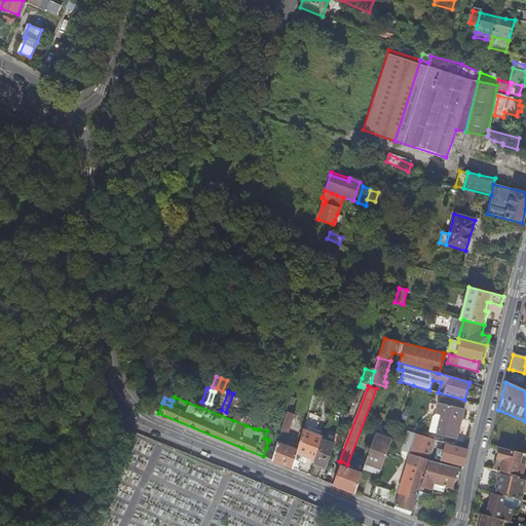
[(296,399),(293,398),(286,418),(282,429),(291,433),(296,416),(291,414),(296,399)]
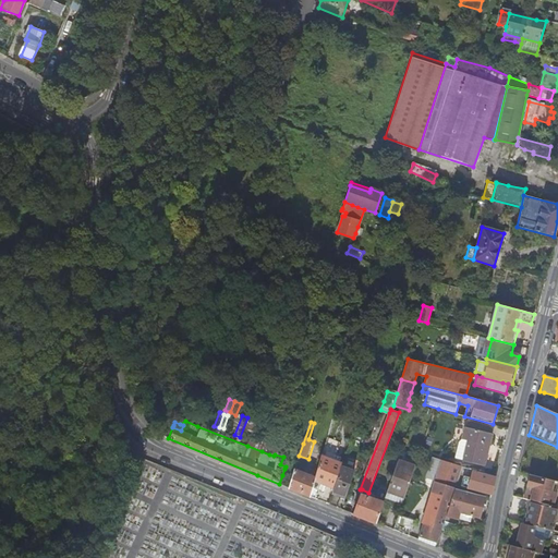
[(462,461),(464,461),(474,429),(464,426),(461,439),(462,439),(468,441),(462,461)]
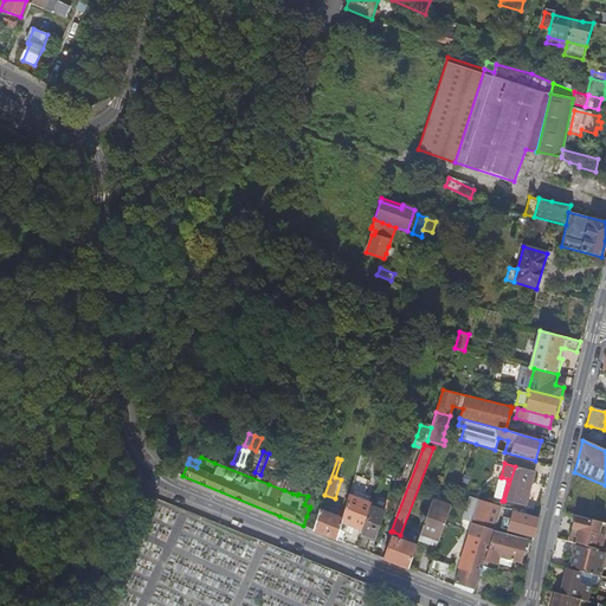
[(534,471),(515,466),(504,501),(524,507),(534,471)]
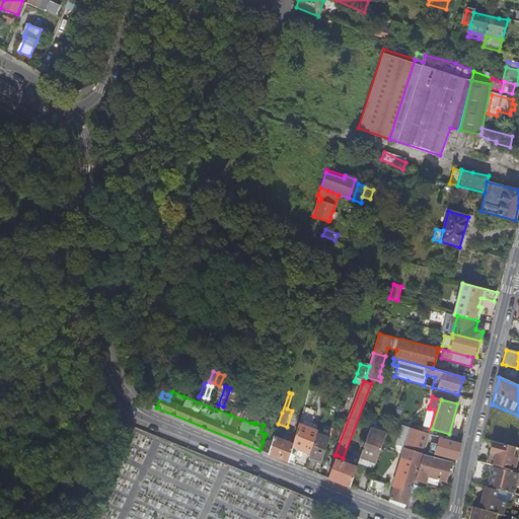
[(251,400),(245,415),(243,420),(250,423),(254,414),(256,415),(261,404),(251,400)]
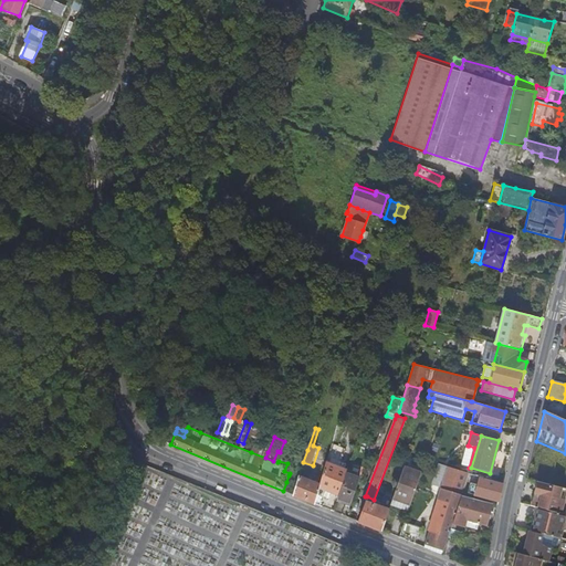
[(111,458),(115,446),(101,439),(96,449),(102,451),(101,453),(111,458)]
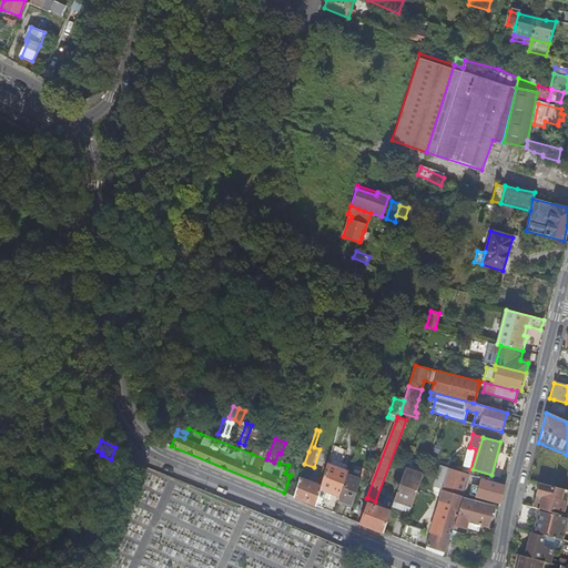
[(476,449),(470,447),(468,452),(464,467),(470,469),(476,449)]
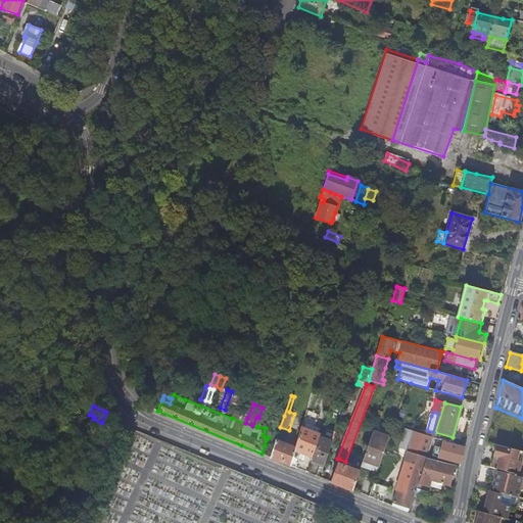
[(232,418),(245,423),(247,418),(234,413),(232,418)]
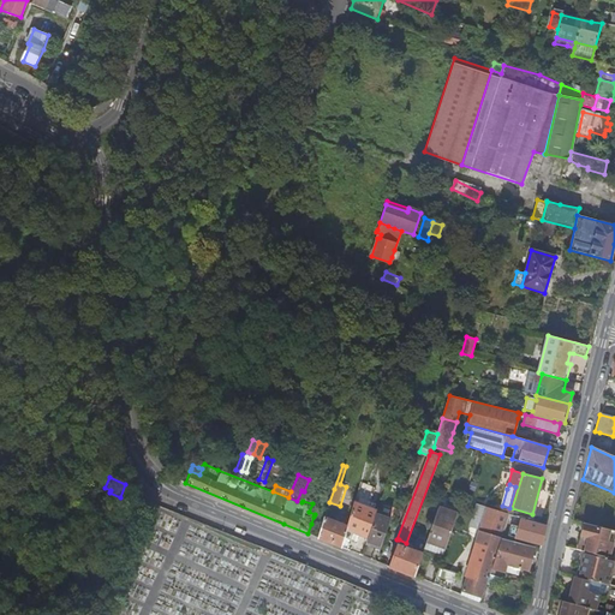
[(359,503),(374,508),(375,503),(360,499),(359,503)]
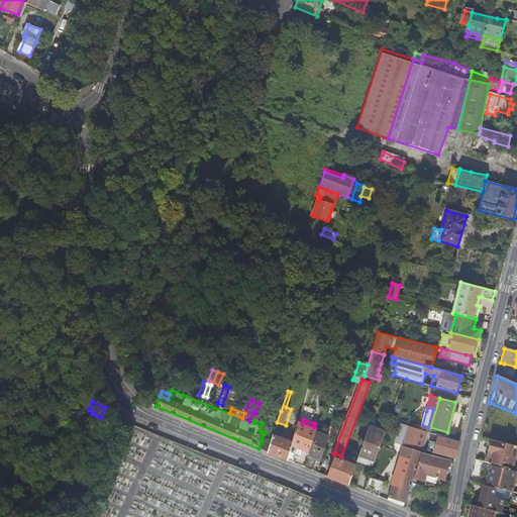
[(317,429),(314,427),(302,423),(298,421),(292,443),(291,445),(309,452),(316,432),(317,429)]
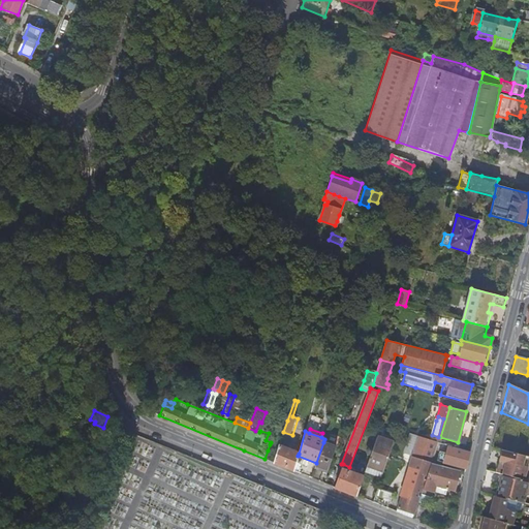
[(378,437),(368,466),(383,472),(395,443),(378,437)]
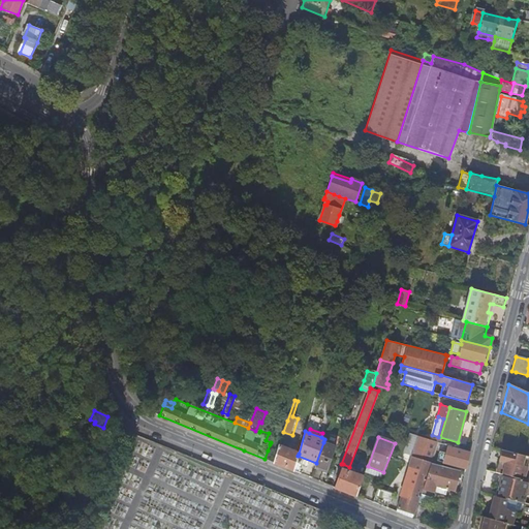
[(397,508),(415,515),(423,491),(432,463),(433,460),(435,452),(437,445),(438,442),(417,437),(409,464),(414,466),(404,498),(401,497),(397,508)]
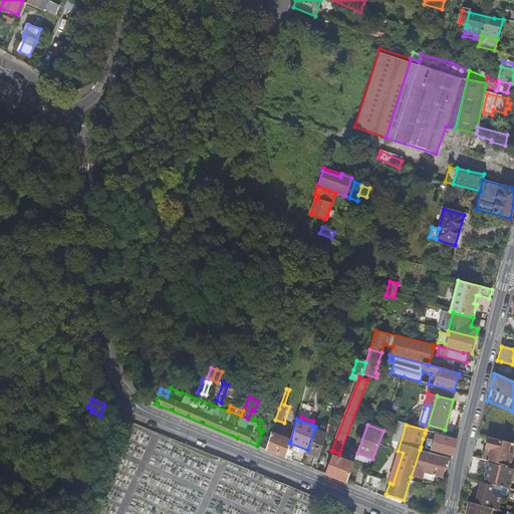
[(326,435),(314,430),(307,450),(306,452),(318,457),(326,435)]
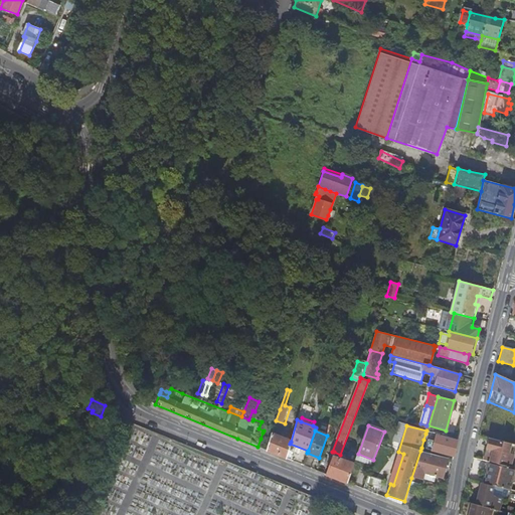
[(291,442),(272,434),(267,450),(286,458),(290,444),(291,442)]
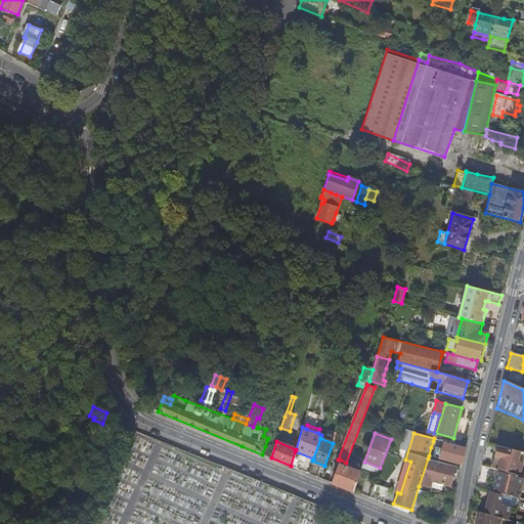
[(466,449),(445,444),(433,441),(431,447),(435,448),(433,456),(439,459),(462,464),(466,449)]
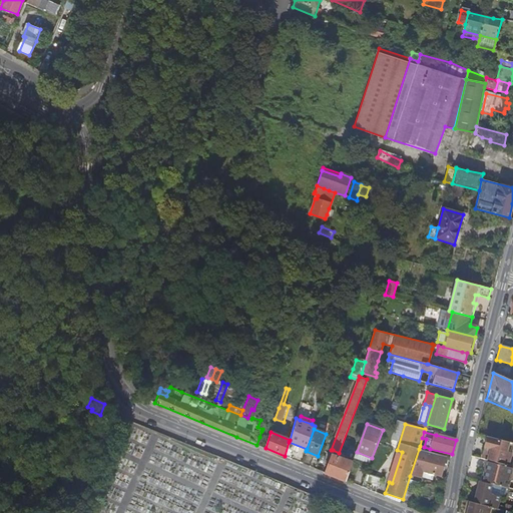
[(489,461),(508,465),(511,453),(506,452),(508,442),(487,437),(484,447),(486,448),(485,450),(490,452),(488,460),(489,461)]
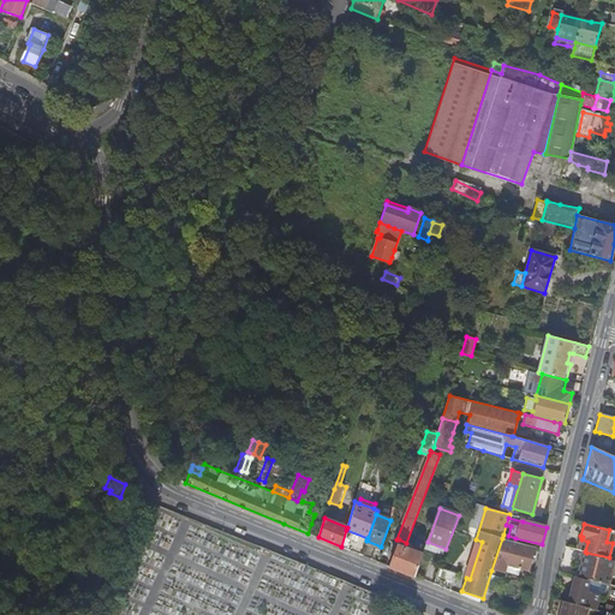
[(581,551),(585,551),(587,542),(581,539),(583,537),(580,536),(577,550),(581,551)]
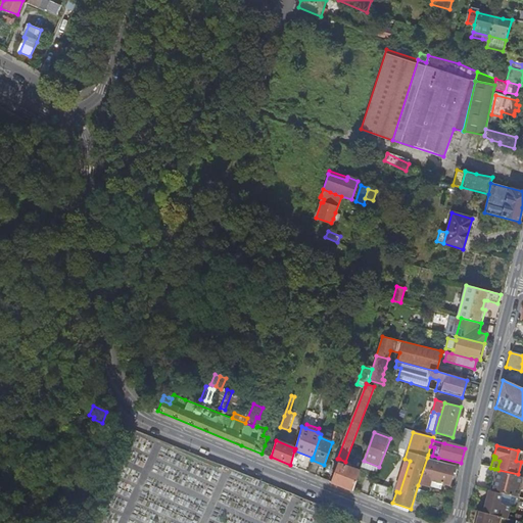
[(430,487),(432,481),(430,481),(436,460),(427,458),(418,485),(430,488),(430,487)]
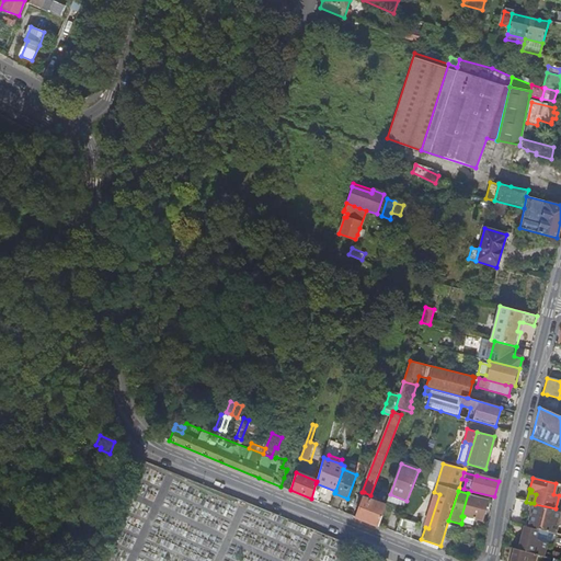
[(482,521),(488,499),(469,494),(468,493),(461,516),(464,516),(473,518),(482,521)]
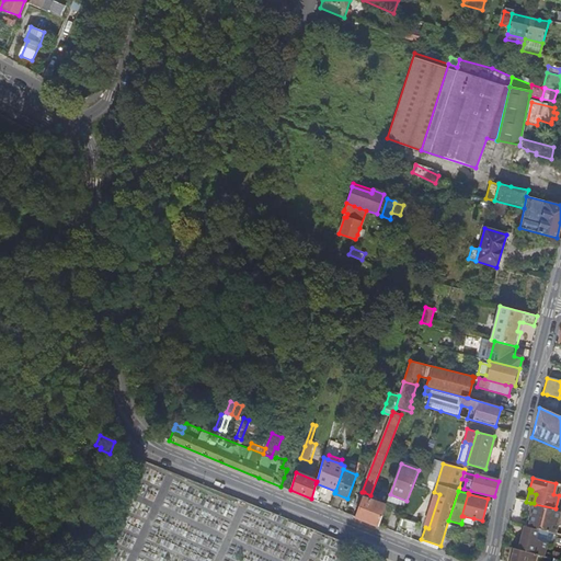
[(388,500),(404,506),(407,501),(390,494),(388,500)]
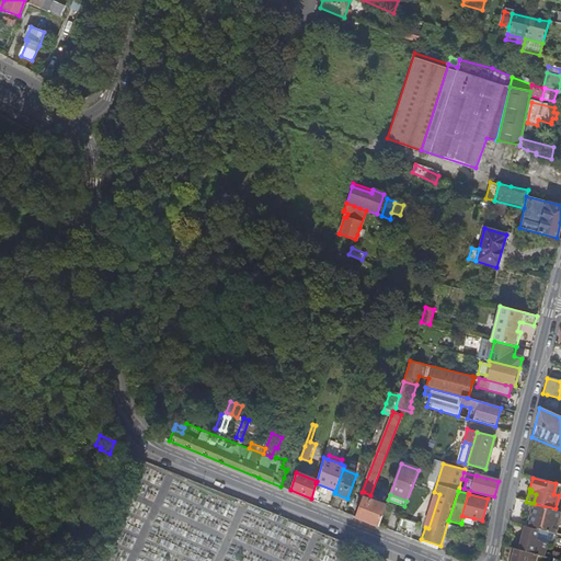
[(386,505),(375,501),(371,500),(374,496),(370,495),(368,499),(363,496),(355,516),(378,526),(386,505)]
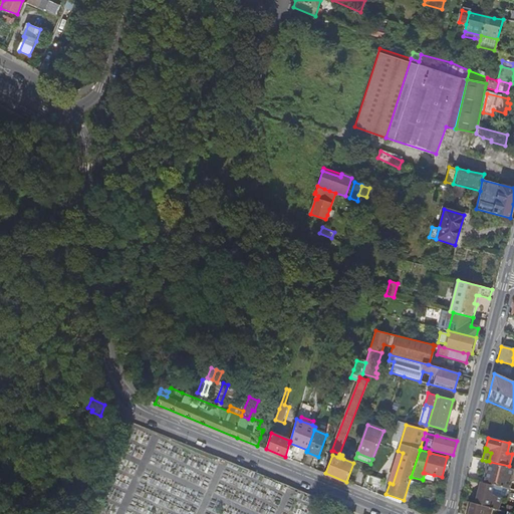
[(484,483),(490,462),(489,461),(486,461),(480,482),(484,483)]
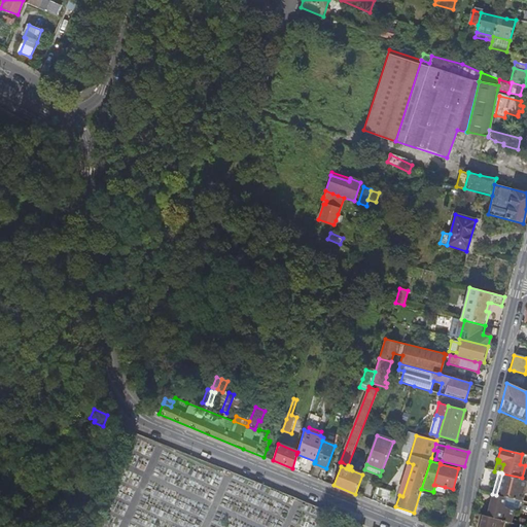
[(510,499),(520,501),(523,491),(526,479),(522,478),(502,473),(496,495),(510,499)]
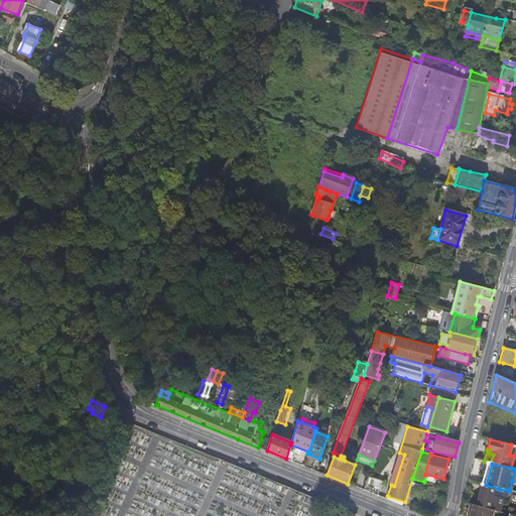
[(384,483),(368,477),(363,490),(379,496),(384,483)]
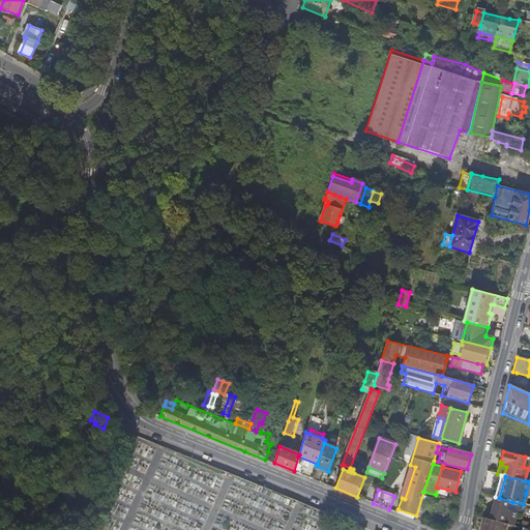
[(495,497),(489,520),(504,524),(506,524),(514,526),(518,513),(510,511),(512,502),(499,498),(495,497)]
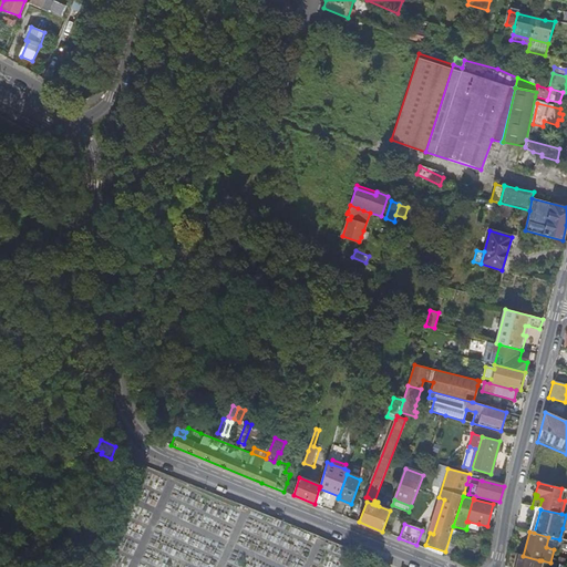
[(539,566),(542,560),(539,560),(523,556),(519,555),(516,566),(539,566)]
